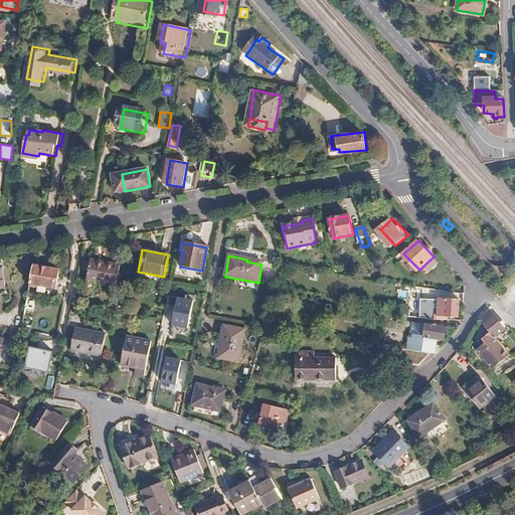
[(118,285),(121,265),(91,260),(87,279),(118,285)]
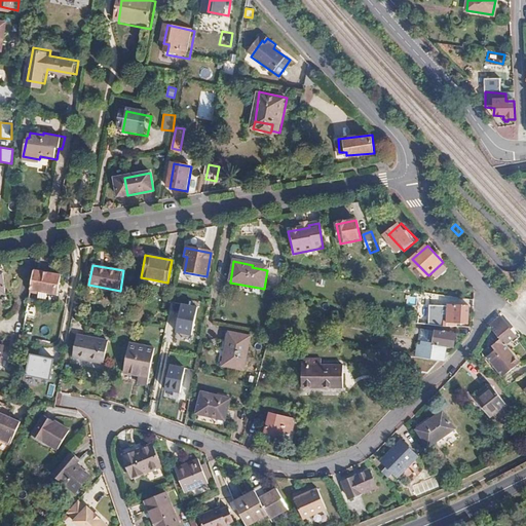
[(36,299),(36,302),(51,305),(55,276),(38,273),(38,275),(31,274),(28,298),(36,299)]
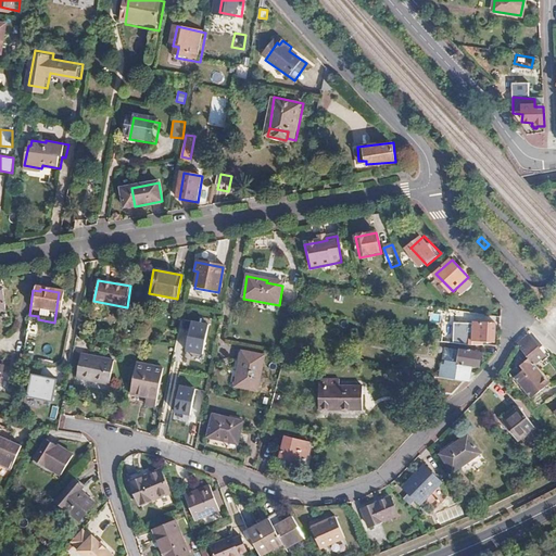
[(445,318),(468,321),(469,313),(446,308),(445,318)]
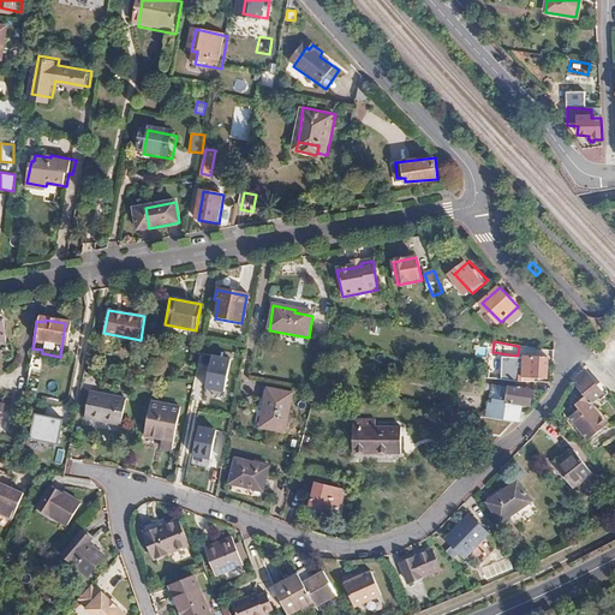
[(476,357),(488,358),(488,347),(476,346),(476,357)]
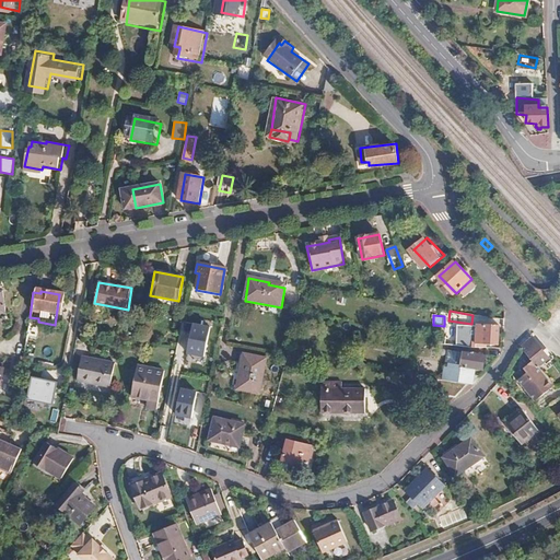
[(471,348),(485,349),(485,343),(499,345),(501,319),(487,318),(486,322),(477,321),(475,336),(450,334),(448,346),(471,348)]
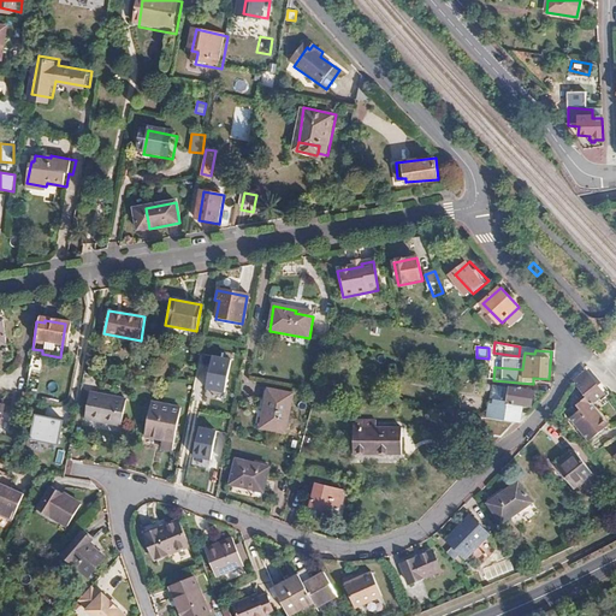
[(237,359),(213,355),(207,390),(230,395),(237,359)]
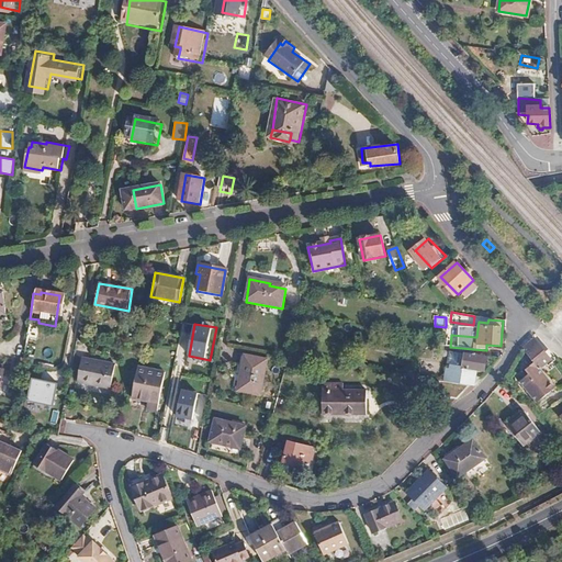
[(33,347),(36,327),(29,326),(25,346),(33,347)]
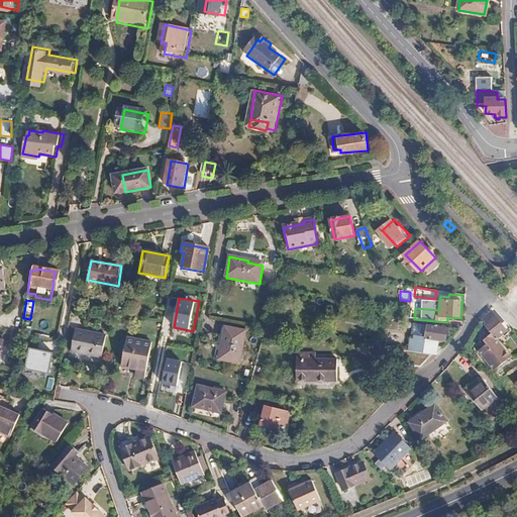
[(494,313),(491,316),(488,313),(479,321),(489,333),(494,339),(496,337),(507,328),(494,313)]
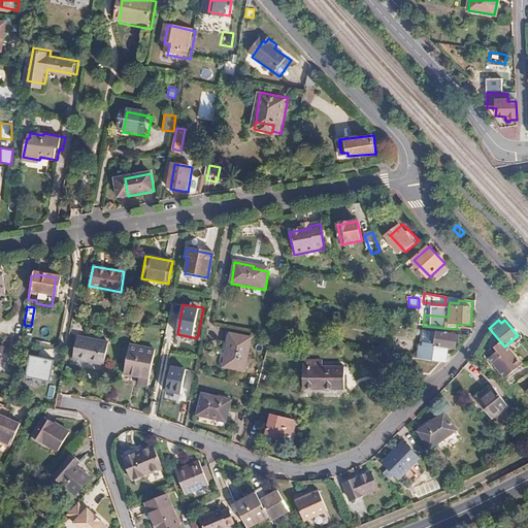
[(421,331),(419,340),(423,341),(435,343),(436,333),(421,331)]
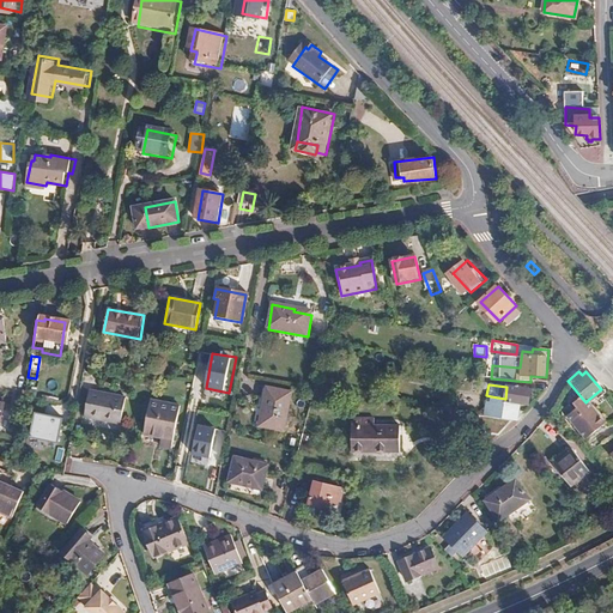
[(507,387),(505,399),(502,418),(513,419),(520,420),(522,404),(532,405),(533,389),(508,384),(507,387)]
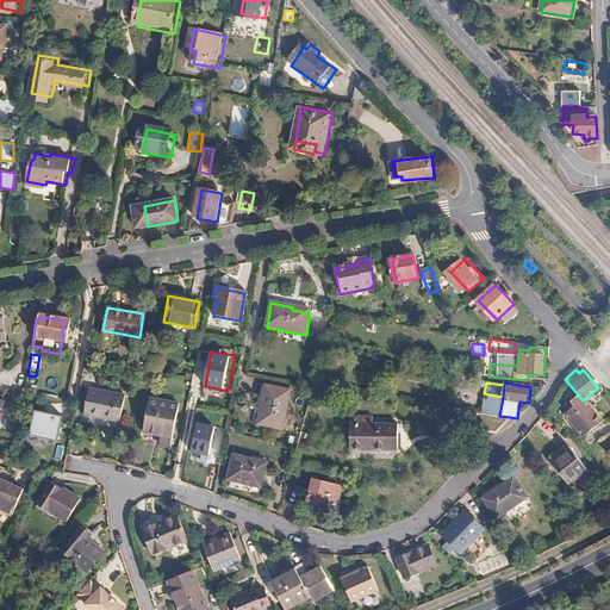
[(260,428),(284,433),(291,393),(266,388),(262,409),(263,409),(260,428)]
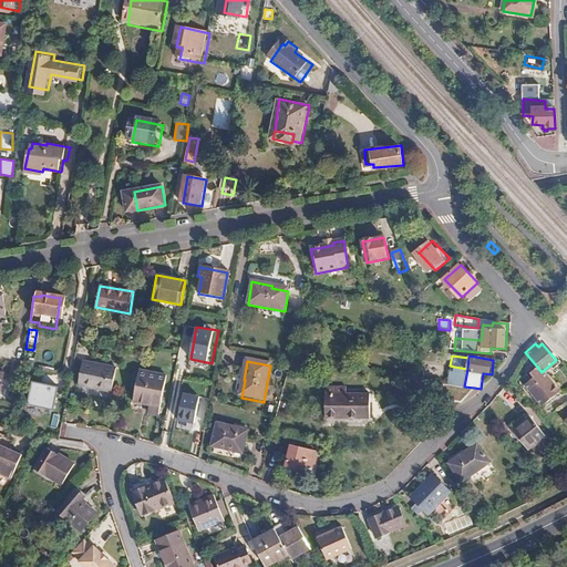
[(539,406),(560,390),(544,370),(542,372),(536,366),(526,373),(531,379),(523,385),(539,406)]
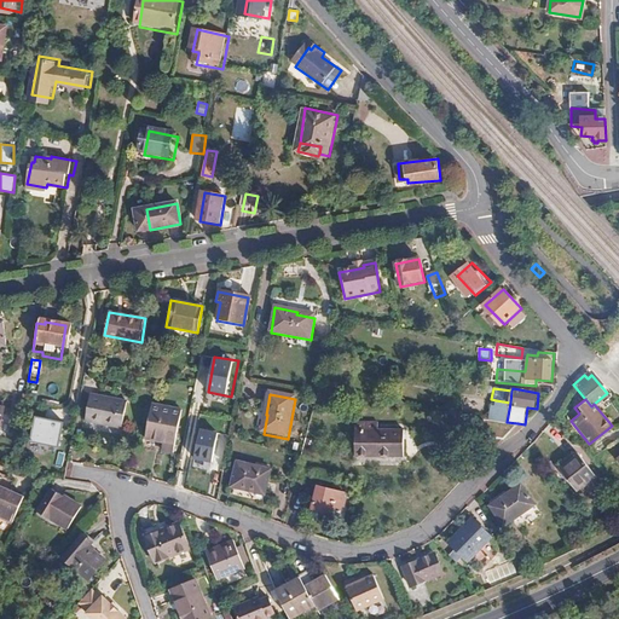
[(63,420),(65,403),(44,400),(41,416),(63,420)]
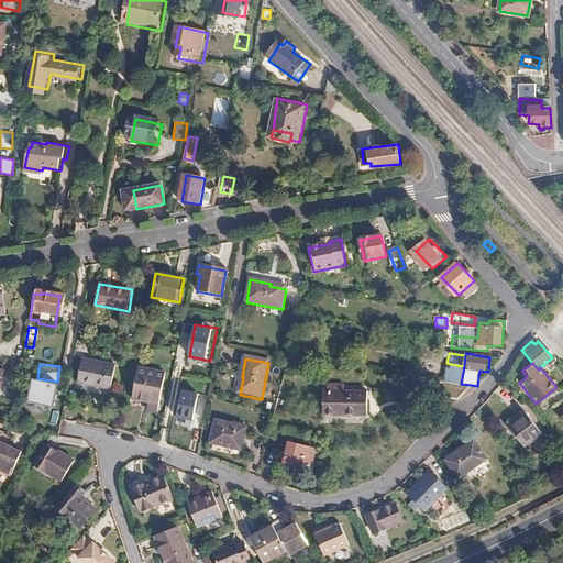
[(464,366),(451,364),(450,368),(445,368),(444,381),(461,384),(464,366)]
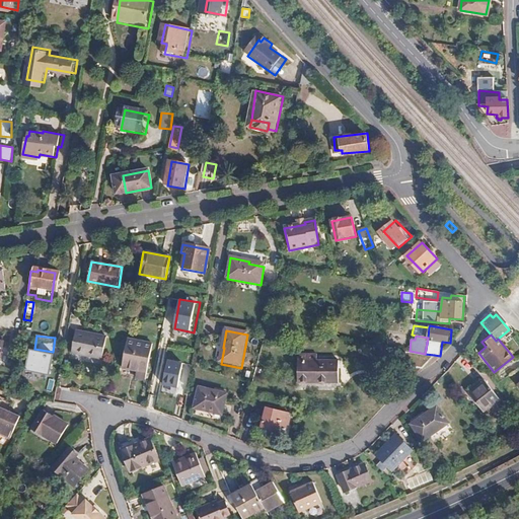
[(106,363),(109,343),(79,339),(76,359),(106,363)]
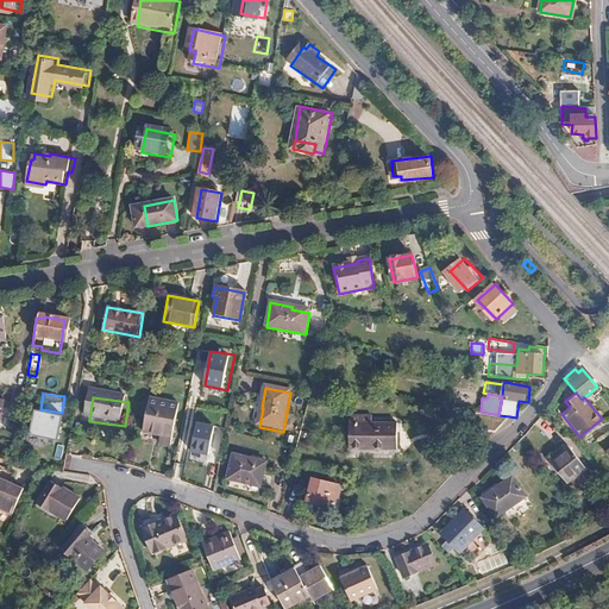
[(145,438),(162,441),(161,450),(173,451),(181,409),(151,405),(145,438)]
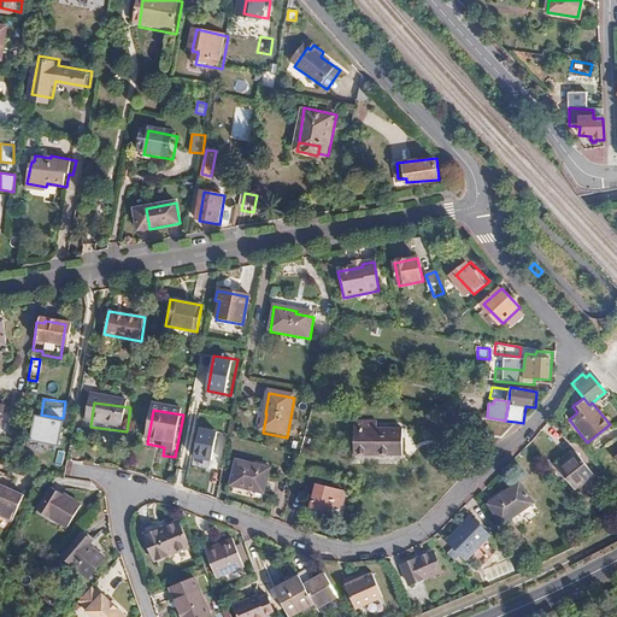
[(65,422),(36,416),(31,439),(60,445),(65,422)]
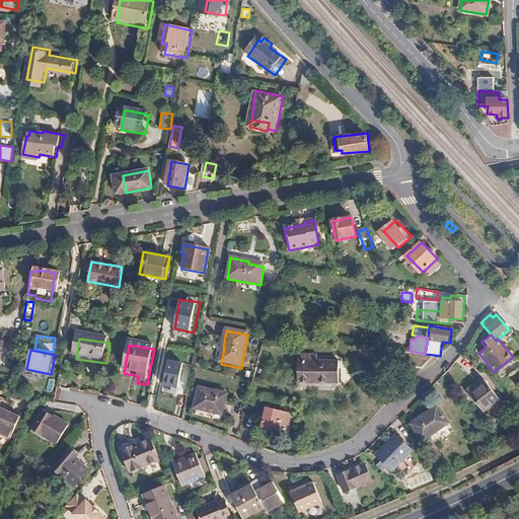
[(405,364),(424,367),(434,355),(425,354),(410,351),(405,351),(405,364)]
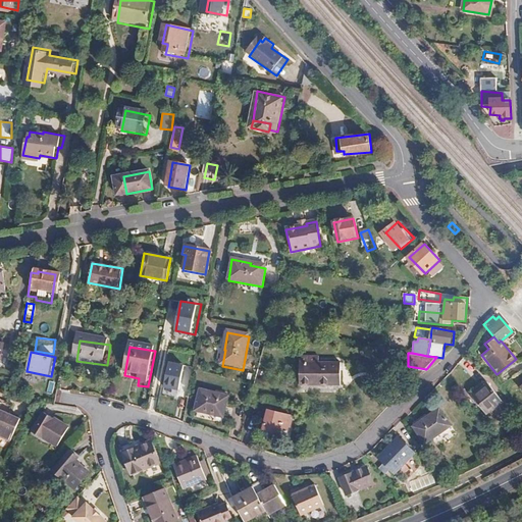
[(300,385),(304,386),(341,384),(338,362),(317,364),(316,357),(298,359),(300,385)]
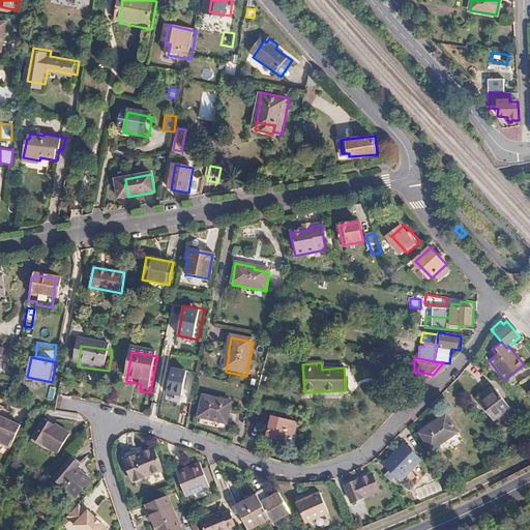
[(189,372),(171,369),(167,392),(184,395),(189,372)]
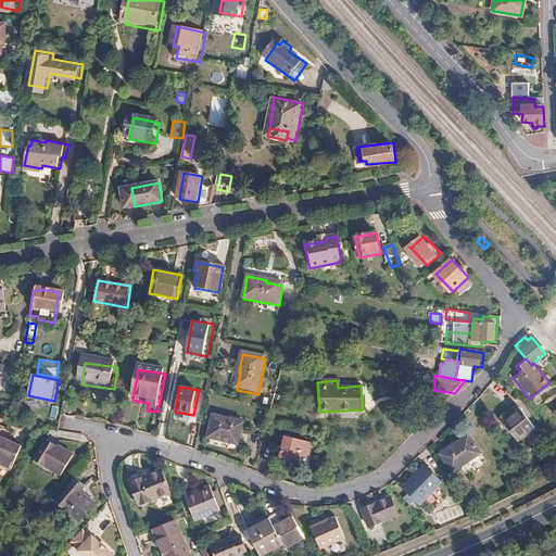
[(520,443),(536,429),(523,412),(506,425),(520,443)]
